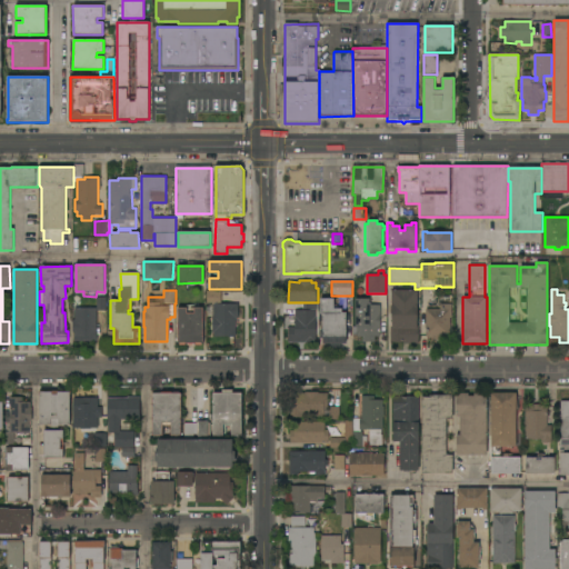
[(418,290),(417,326),(419,326),(419,345),(403,345),(403,342),(390,342),(390,327),(391,327),(391,290),(418,290)]
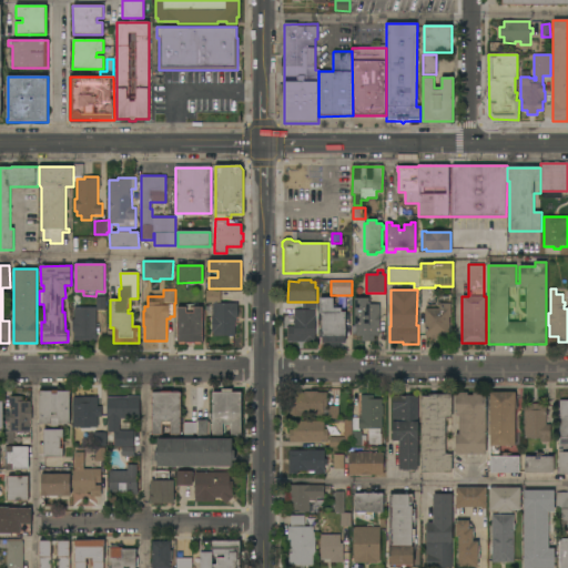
[(221,291),(221,303),(206,303),(206,291),(221,291)]
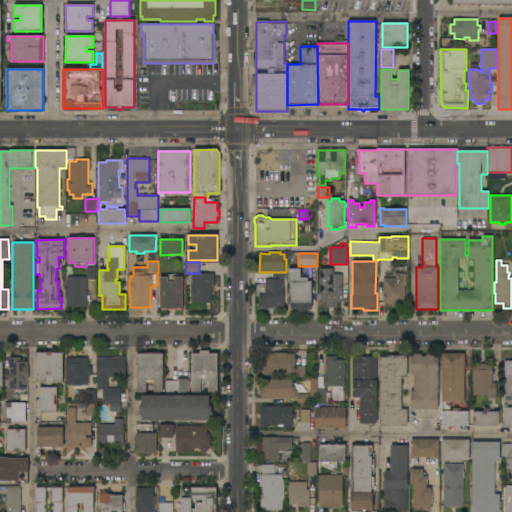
[(67,277),(87,277),(87,268),(95,268),(95,280),(87,280),(87,307),(67,307),(67,277)]
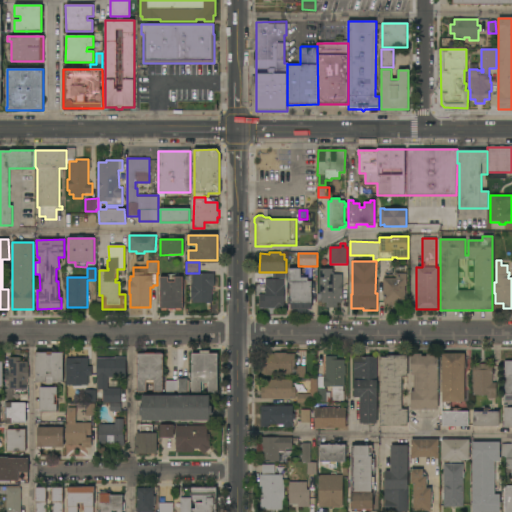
[(289,269),(300,269),(300,278),(307,278),(307,282),(312,282),(312,309),(306,309),(306,312),(298,312),(298,310),(291,310),(291,304),(289,304),(289,297),(291,297),(291,282),(289,282),(289,269)]
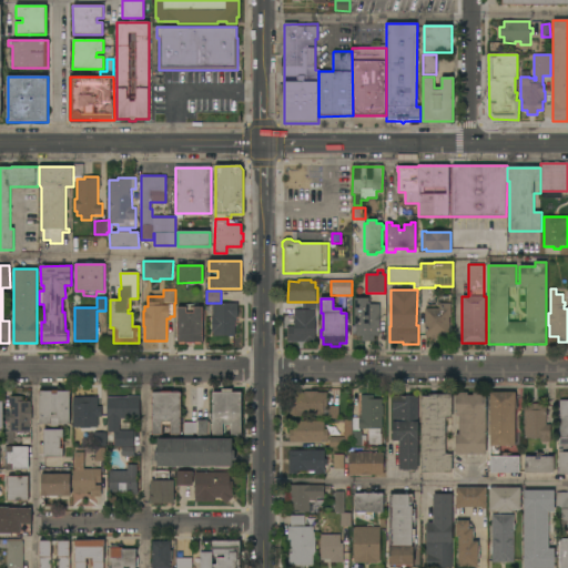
[(379,336),(374,336),(374,342),(362,342),(362,336),(356,336),(356,335),(353,335),(353,326),(354,326),(355,298),(369,298),(369,304),(379,304),(379,336)]
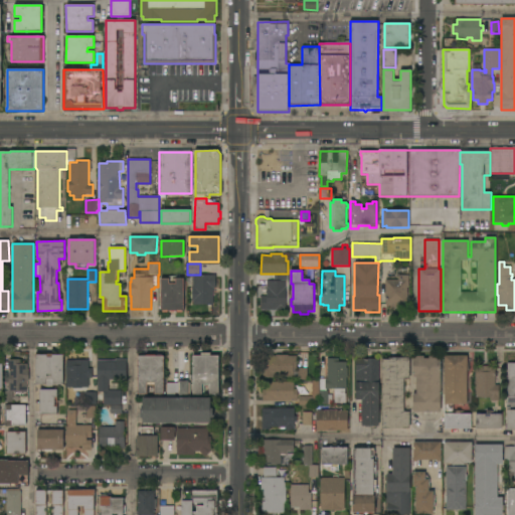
[(215,275),(216,289),(213,289),(213,302),(217,305),(209,313),(205,310),(198,310),(198,305),(193,305),(193,301),(192,301),(192,287),(193,287),(193,275),(215,275)]
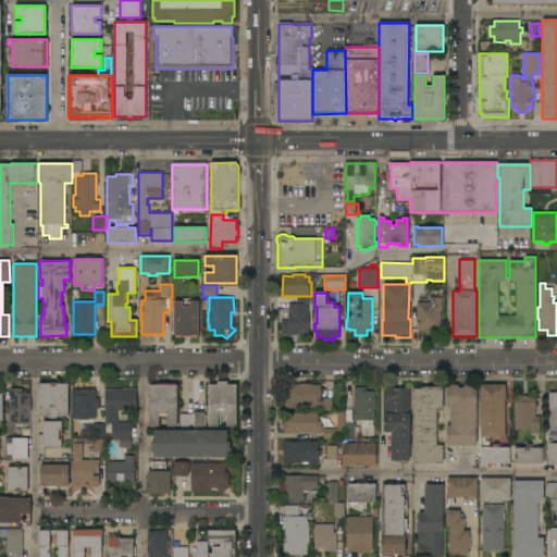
[(431,302),(431,297),(442,297),(442,310),(441,310),(441,330),(433,330),(433,333),(424,333),(424,330),(417,330),(417,302),(431,302)]
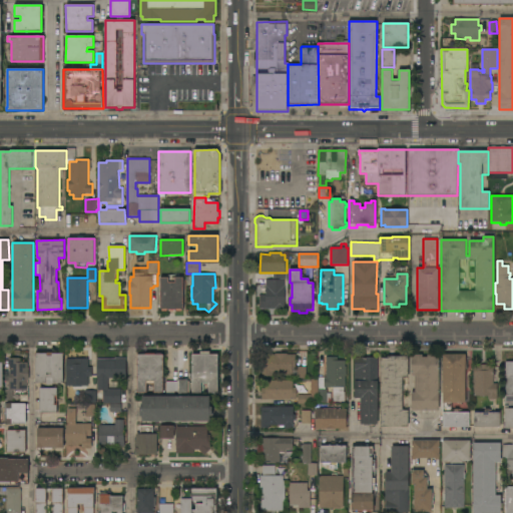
[(160,278),(183,278),(183,310),(181,310),(181,311),(176,311),(176,310),(167,310),(167,312),(161,312),(161,310),(160,310),(160,278)]
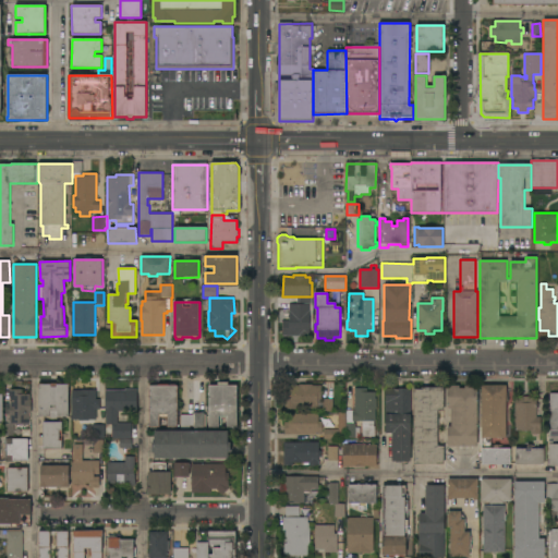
[(310,336),(282,336),(282,320),(289,320),(289,304),(311,304),(310,336)]
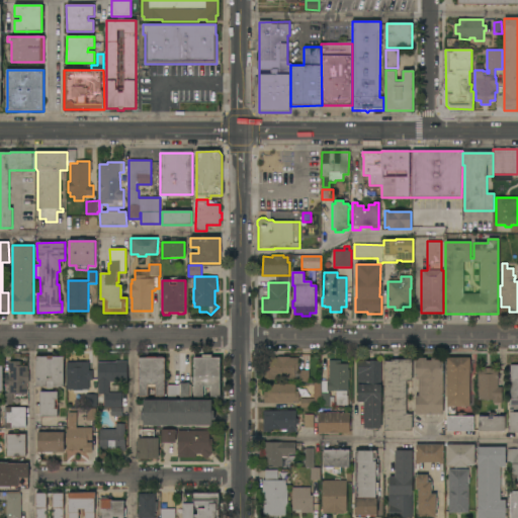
[(194,358),(202,358),(202,355),(211,355),(211,358),(221,358),(221,397),(211,397),(211,385),(203,385),(203,397),(194,397),(194,358)]
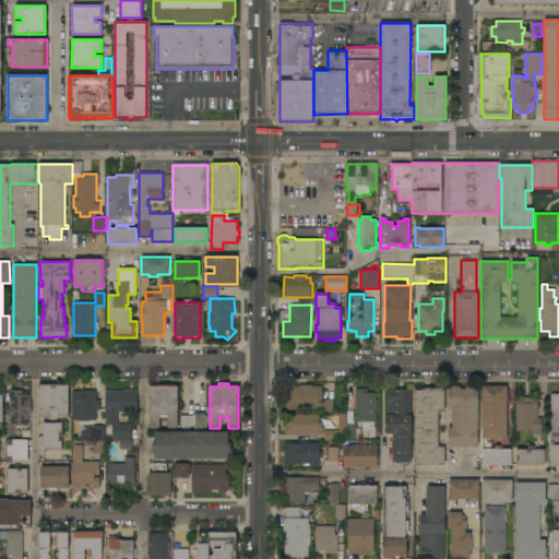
[(39,385),(51,385),(51,384),(57,384),(70,384),(70,388),(69,388),(69,417),(58,418),(58,419),(50,420),(50,417),(39,417),(39,385)]
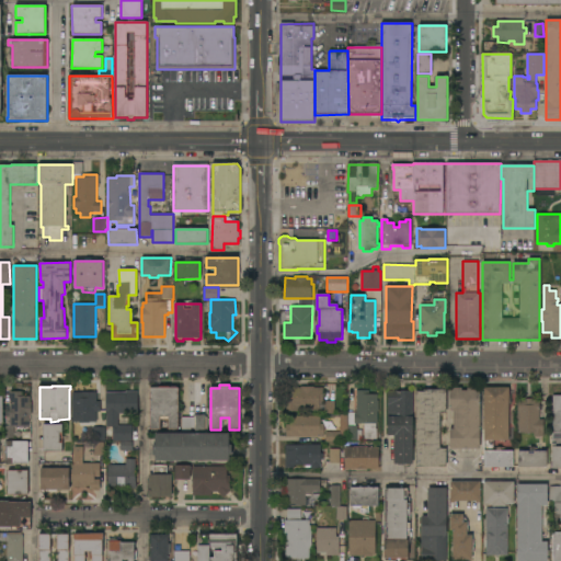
[(286,396),(290,396),(290,388),(300,388),(300,387),(313,387),(313,388),(323,388),(323,399),(325,400),(325,401),(335,401),(334,413),(324,413),(324,414),(318,414),(318,412),(310,412),(310,409),(298,409),(298,412),(286,412),(286,396)]
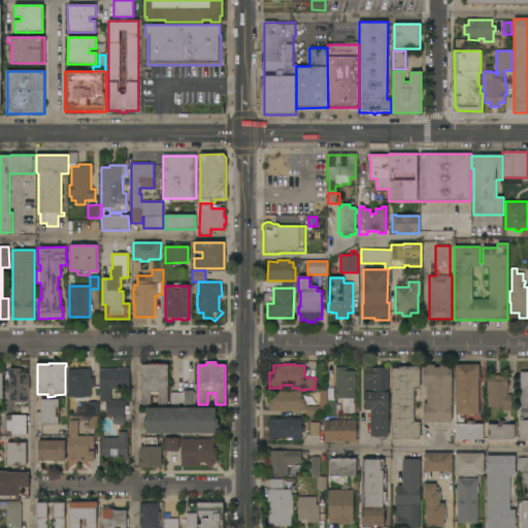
[(141,365),(168,365),(168,404),(159,404),(159,394),(152,394),(152,404),(141,405),(141,365)]
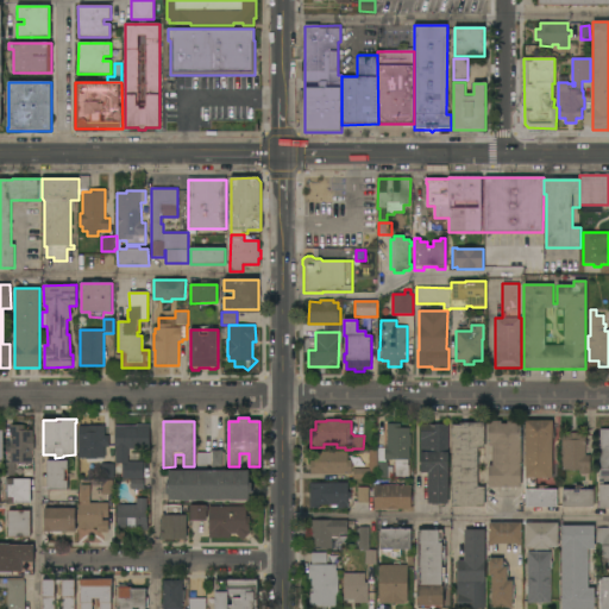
[(521,488),(489,488),(489,466),(493,466),(493,445),(489,445),(489,421),(501,421),(501,425),(507,424),(507,421),(521,421),(521,488)]
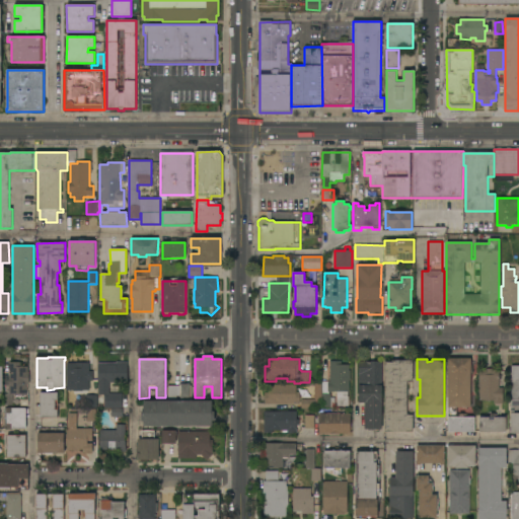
[(447,408),(448,359),(471,359),(470,408),(447,408)]
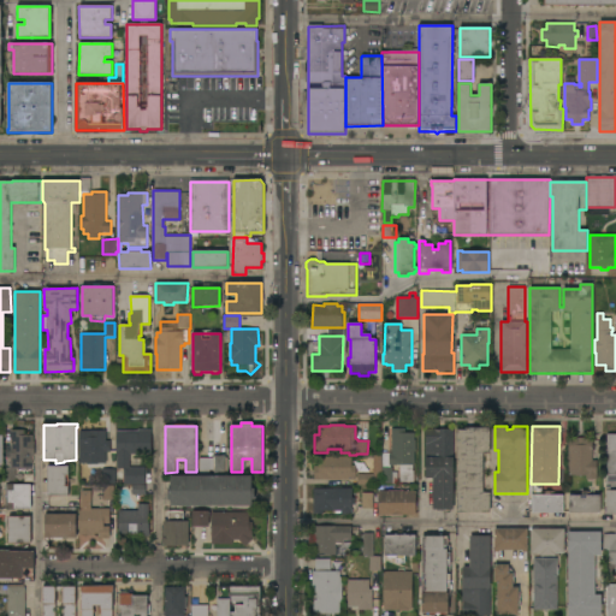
[(383,454),(390,454),(390,455),(391,455),(391,428),(406,428),(406,433),(415,433),(415,440),(416,440),(416,451),(415,451),(415,466),(413,466),(413,472),(414,472),(414,483),(400,483),(400,466),(390,466),(390,468),(394,468),(394,472),(397,472),(397,485),(383,485),(383,454)]
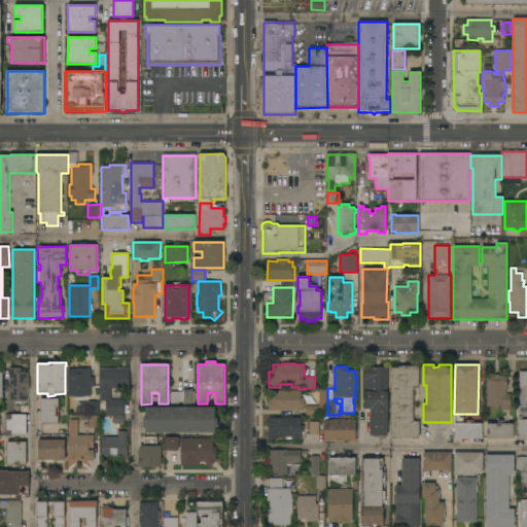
[(388,435),(370,435),(370,410),(364,410),(364,366),(373,366),(373,367),(387,367),(388,435)]
